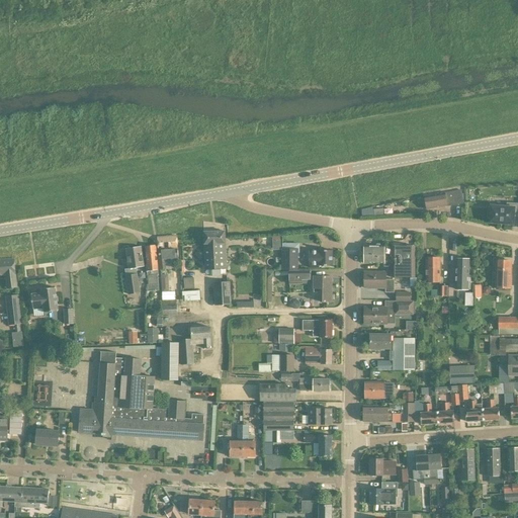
[(426,209),(453,205),(463,203),(460,190),(454,192),(454,191),(424,196),(426,209)]
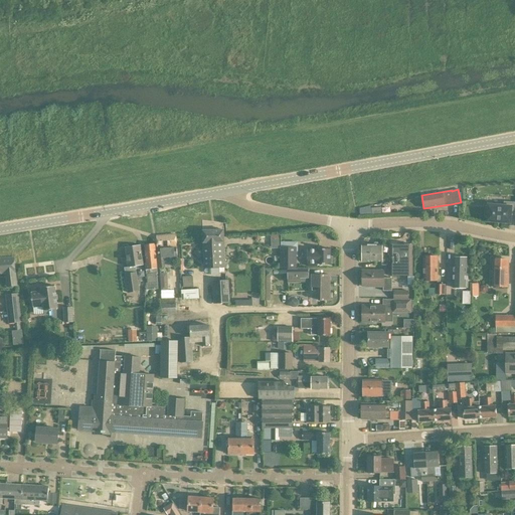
[(488,205),(487,221),(510,222),(510,214),(514,214),(514,202),(504,202),(504,206),(488,205)]
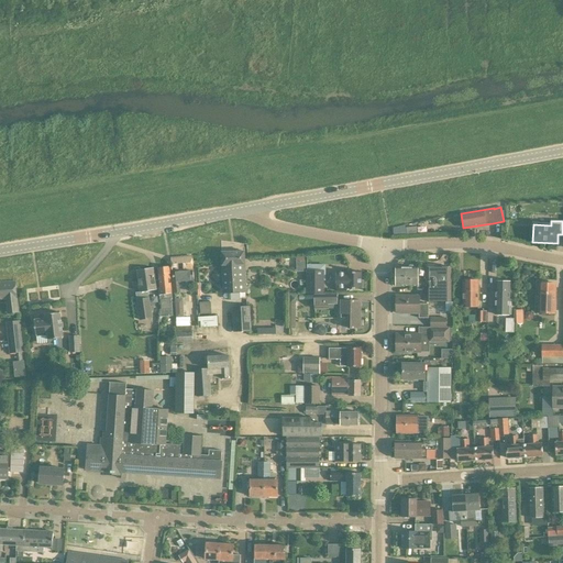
[(244,252),(221,253),(224,294),(231,294),(231,300),(240,299),(240,293),(246,293),(244,252)]
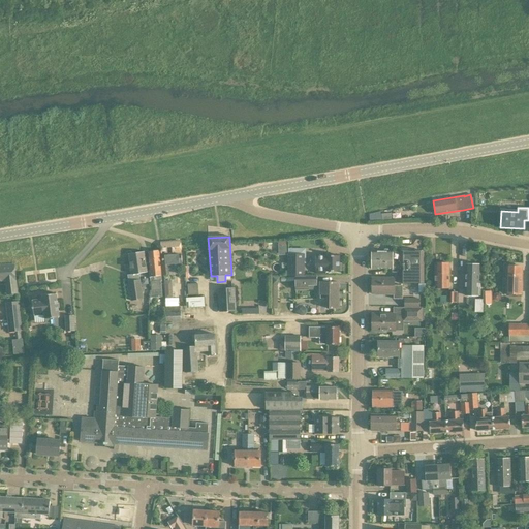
[(162,265),(163,265),(163,275),(169,275),(168,265),(182,263),(181,241),(160,242),(162,265)]
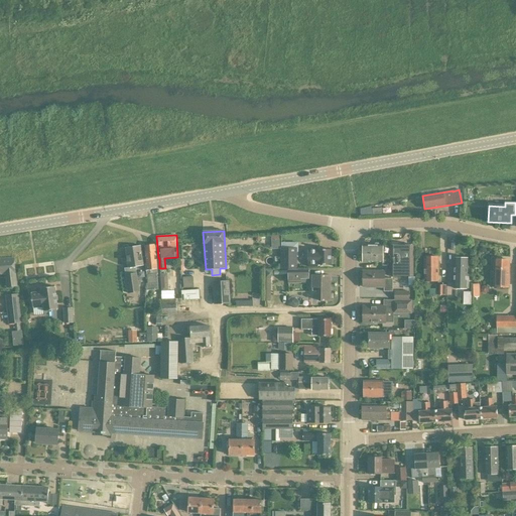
[(413,245),(380,245),(379,243),(375,243),(374,245),(363,245),(363,263),(382,263),(382,265),(390,265),(390,276),(413,276),(413,245)]
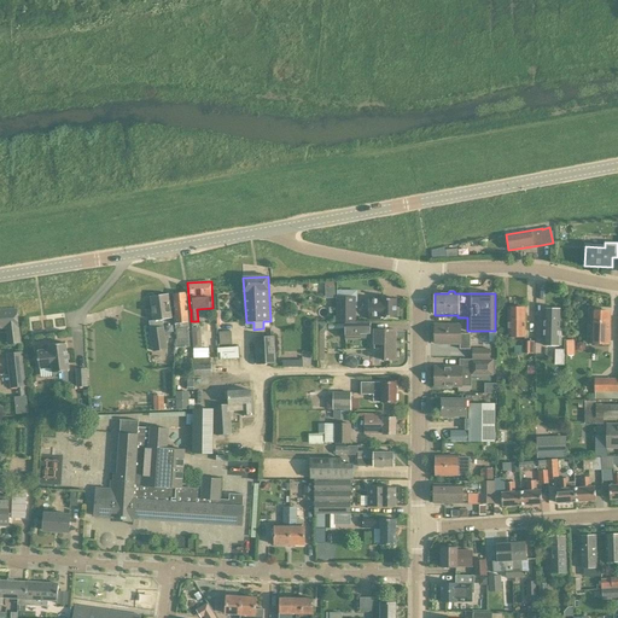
[(175,348),(175,354),(181,354),(180,348),(190,347),(190,343),(188,322),(186,293),(174,295),(175,316),(174,316),(176,340),(175,348)]
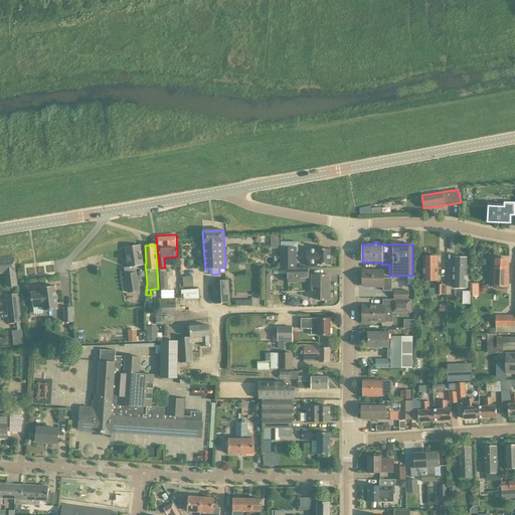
[(139,291),(138,285),(137,273),(134,273),(134,271),(136,271),(136,266),(143,265),(140,245),(125,247),(129,274),(125,274),(128,293),(139,291)]
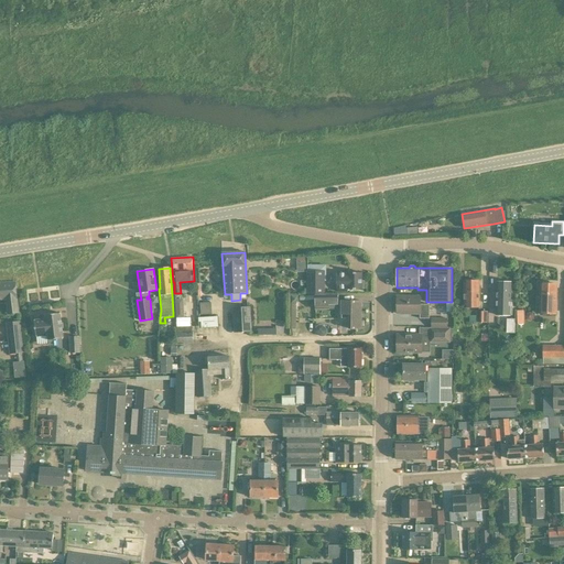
[(306,294),(325,295),(325,271),(306,270),(306,294)]
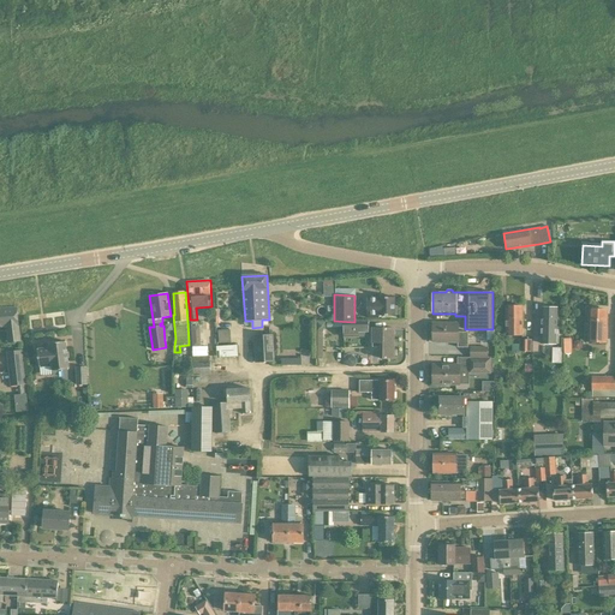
[(394,297),(366,297),(366,318),(378,318),(378,315),(394,315),(394,314),(396,314),(396,308),(394,308),(394,297)]
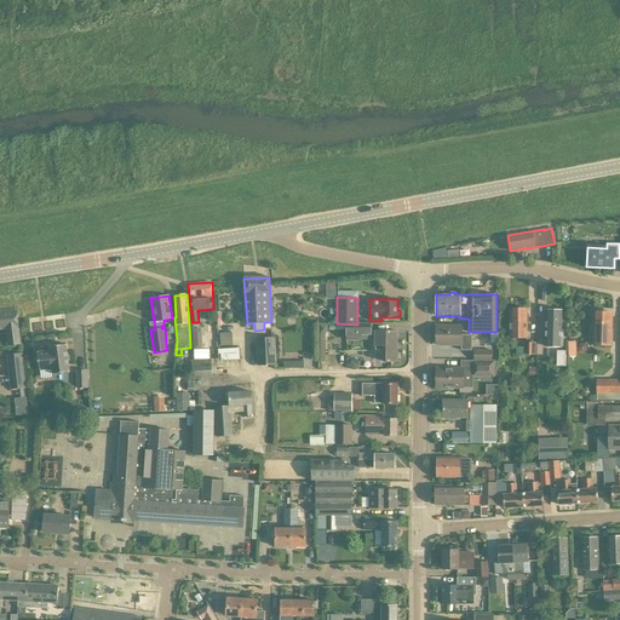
[(510,338),(527,338),(527,309),(510,309),(510,338)]
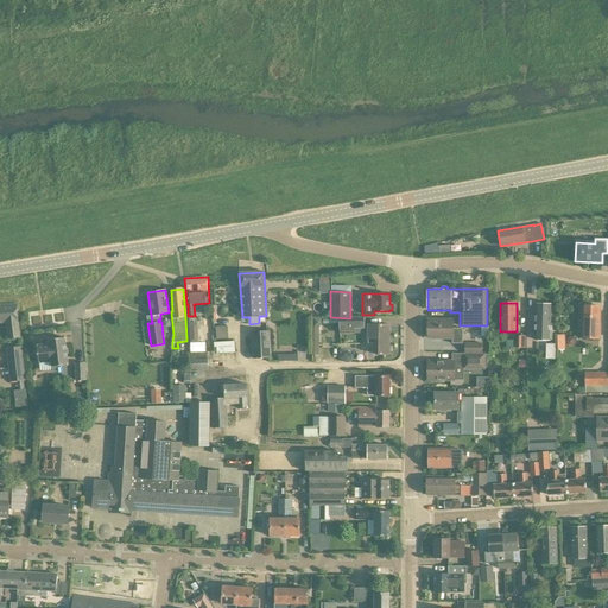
[(534,323),(534,340),(552,341),(552,324),(550,324),(550,305),(548,303),(544,303),(542,305),(534,304),(534,323)]
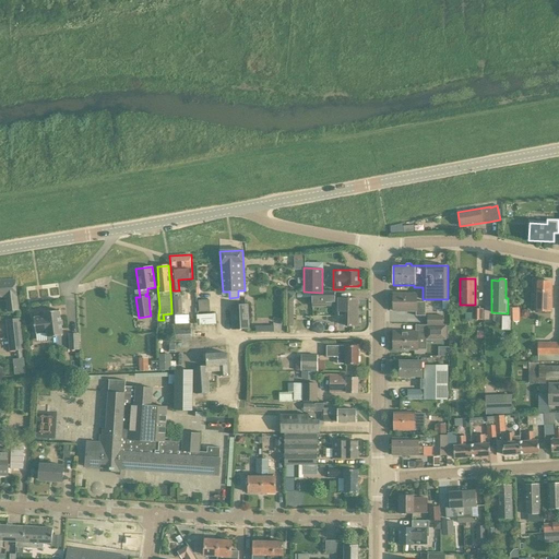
[(550,312),(551,283),(550,283),(550,280),(545,280),(545,283),(535,283),(534,311),(550,312)]
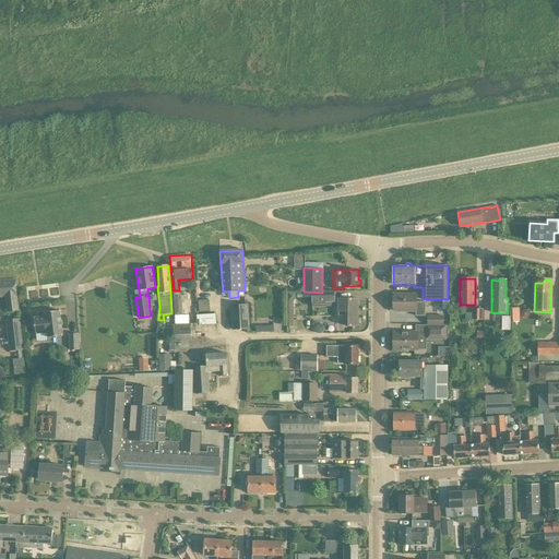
[(7,310),(18,310),(14,281),(0,281),(0,297),(6,297),(7,310)]
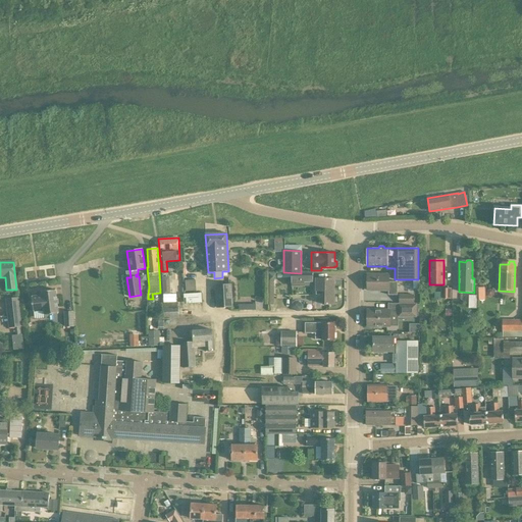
[(313,272),(292,273),(292,286),(305,286),(305,281),(313,281),(313,272)]
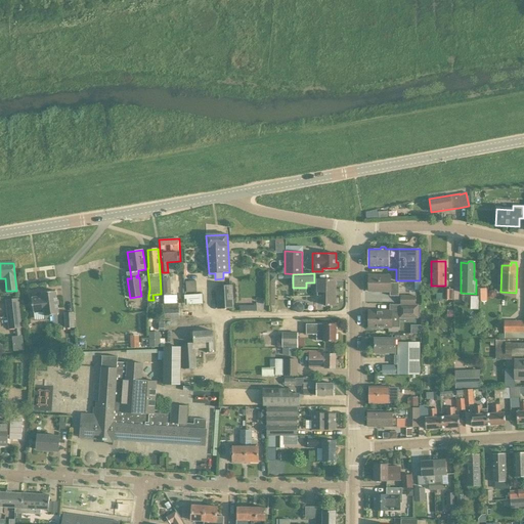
[(390,292),(390,296),(399,296),(399,282),(391,282),(391,275),(368,275),(368,292),(390,292)]
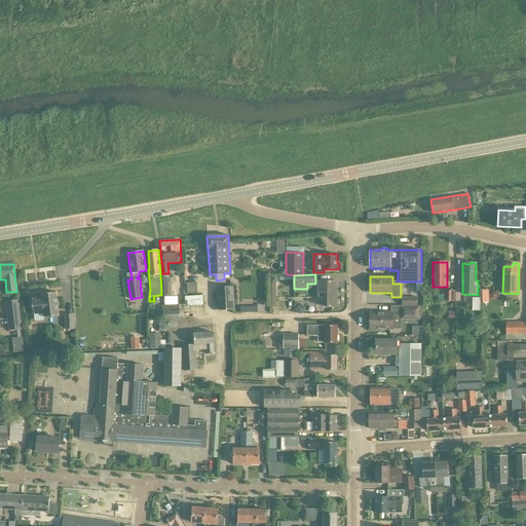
[(318,280),(318,297),(326,297),(326,307),(337,307),(337,282),(318,280)]
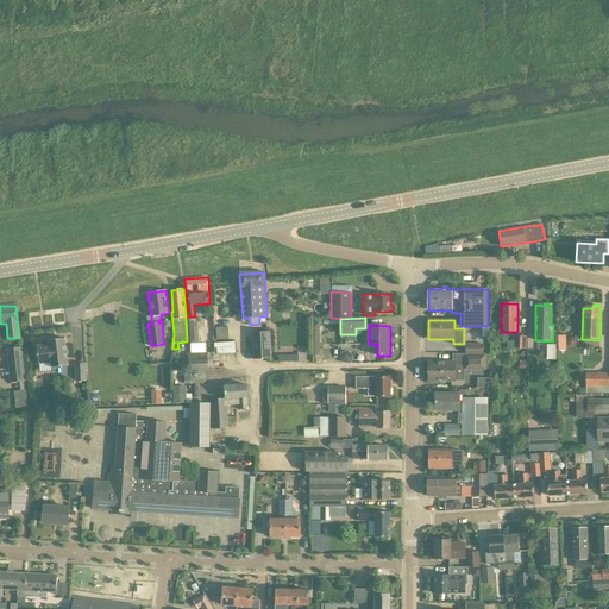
[(230,338),(230,326),(218,326),(218,338),(230,338)]
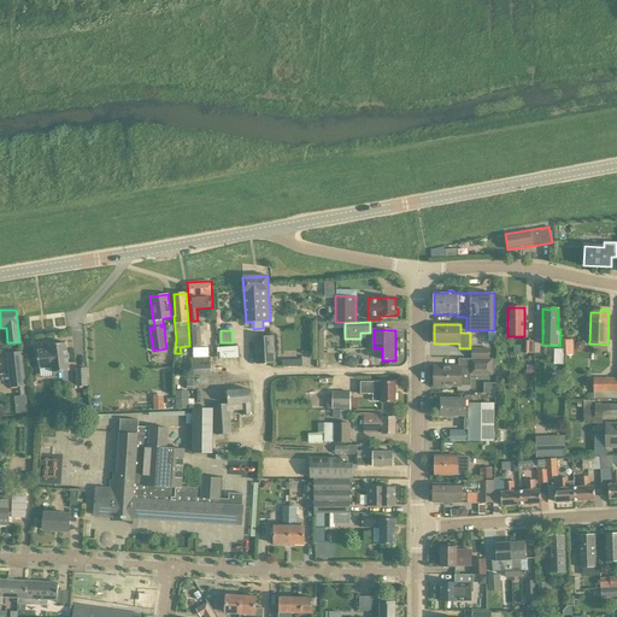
[(257,364),(274,363),(272,335),(256,336),(257,364)]
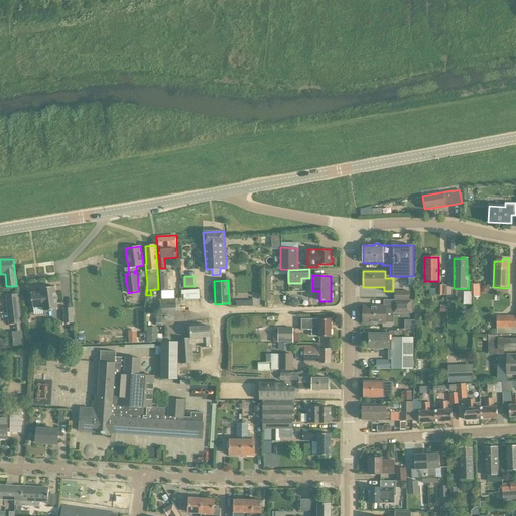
[(445,284),(435,284),(434,289),(431,289),(431,295),(445,295),(445,284)]
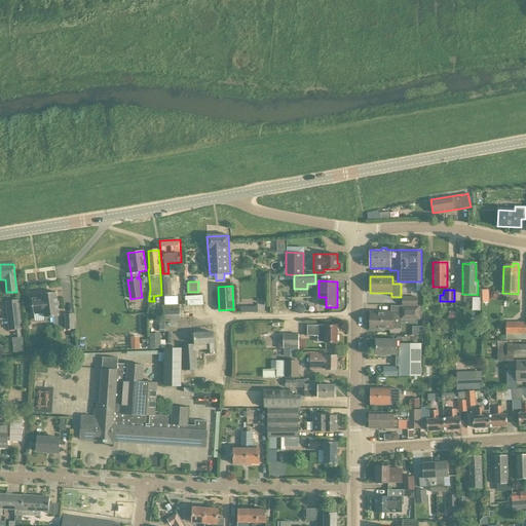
[(498,295),(496,292),(493,291),(490,292),(490,295),(491,298),(494,299),(497,298),(498,295)]
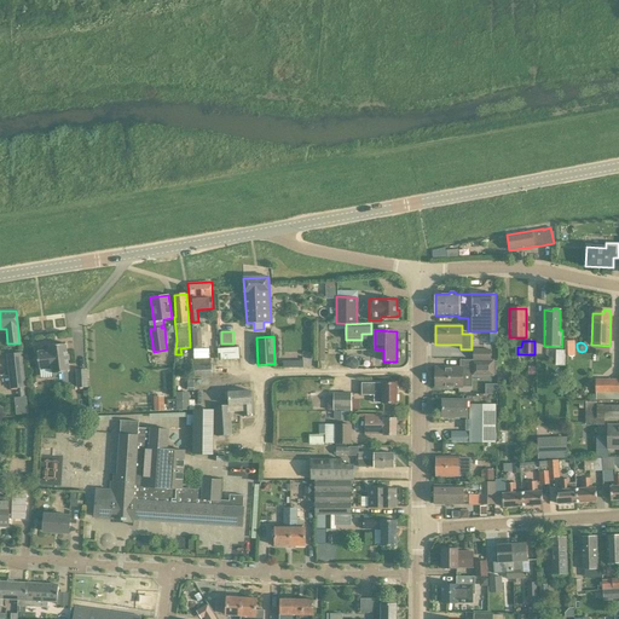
[(69,354),(67,354),(65,345),(48,346),(50,351),(38,352),(40,370),(52,368),(52,374),(69,371),(68,360),(70,360),(69,354)]
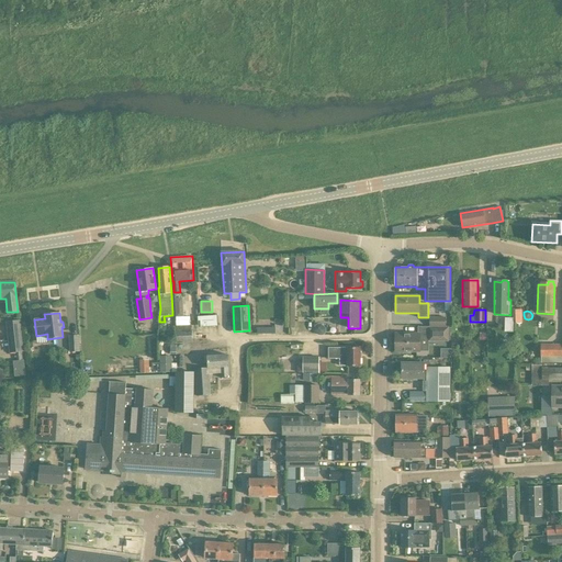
[(429,326),(446,326),(446,317),(429,317),(429,326)]
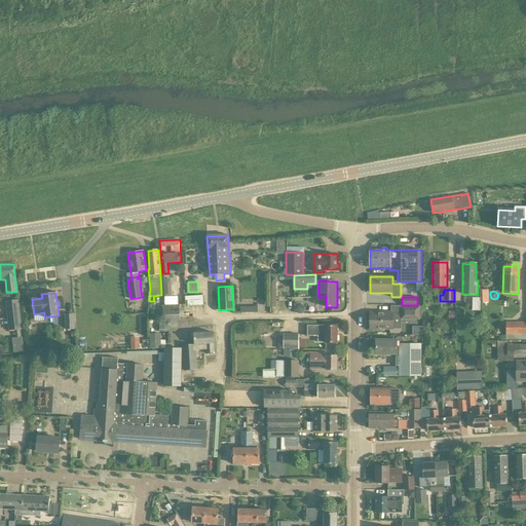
[(23,329),(22,318),(20,299),(6,301),(9,331),(15,330),(16,337),(23,337),(22,329),(23,329)]
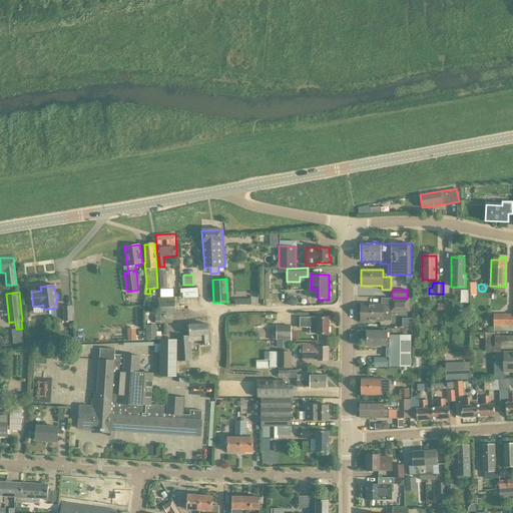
[(298,303),(297,300),(294,296),(291,296),(288,300),(288,303),(291,306),(294,306),(298,303)]
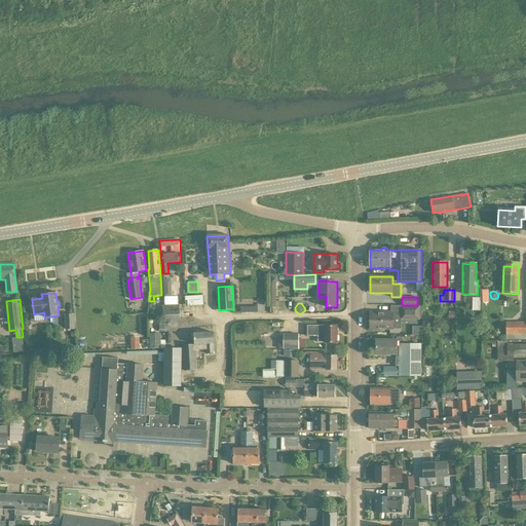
[(420,305),(417,305),(402,305),(401,305),(401,309),(401,313),(392,313),(370,313),(370,330),(392,330),(392,324),(401,324),(401,320),(419,320),(420,309),(420,305)]
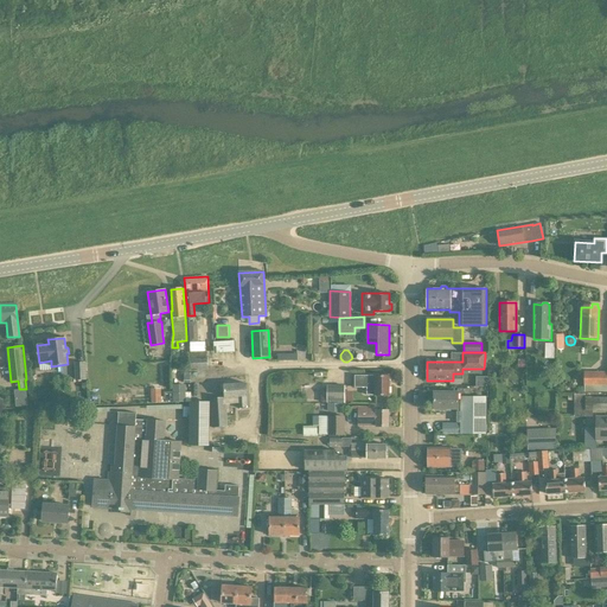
[(208,356),(190,356),(190,362),(190,369),(208,369),(208,356)]
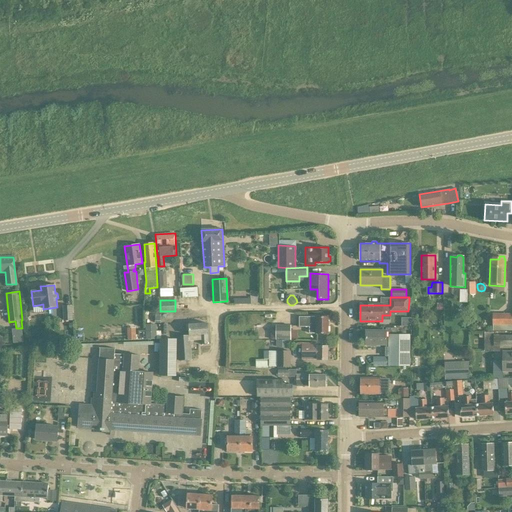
[(72,305),(63,305),(64,320),(73,320),(72,305)]
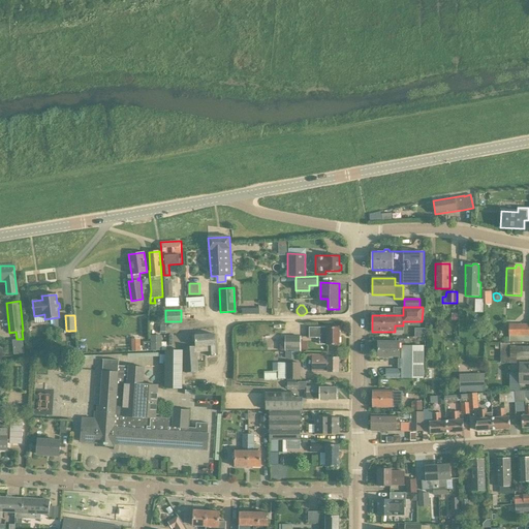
[(509,323),(509,342),(528,341),(528,335),(523,336),(523,323),(509,323)]
